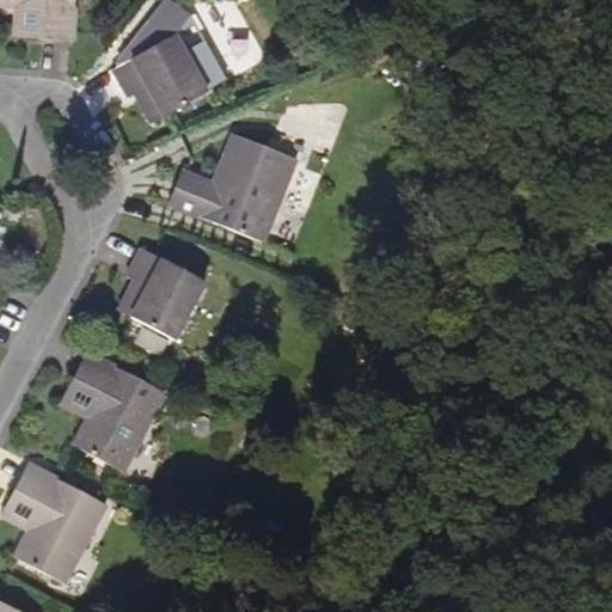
[(72,43),(74,0),(0,0),(0,7),(14,8),(41,10),(38,41),(72,43)]
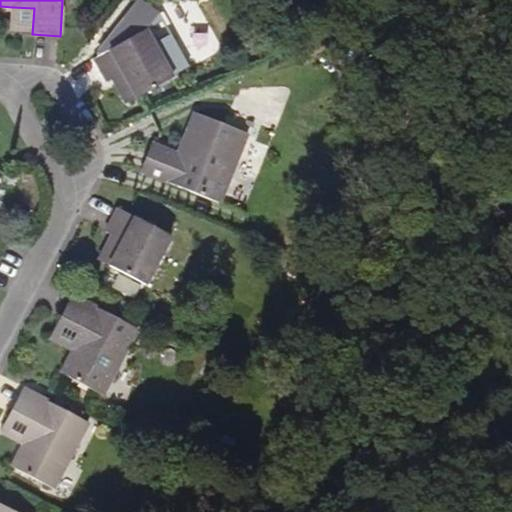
[(34,8),(12,7),(10,33),(32,34),(34,8)]
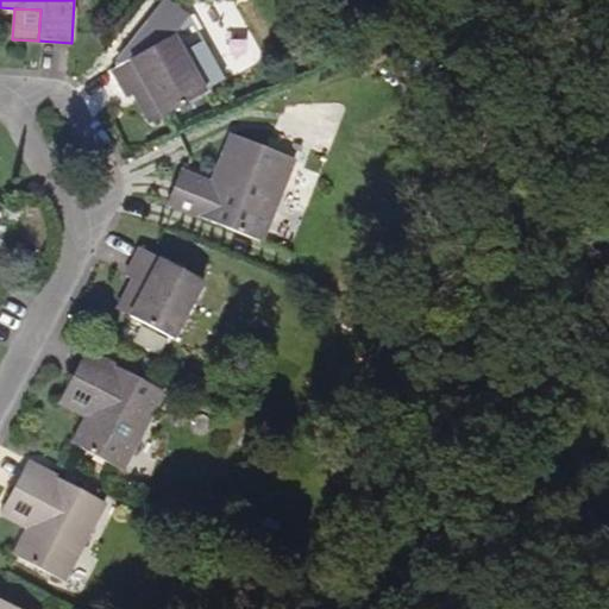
[(205,93),(173,36),(110,71),(125,99),(133,95),(145,89),(161,118),(205,93)]
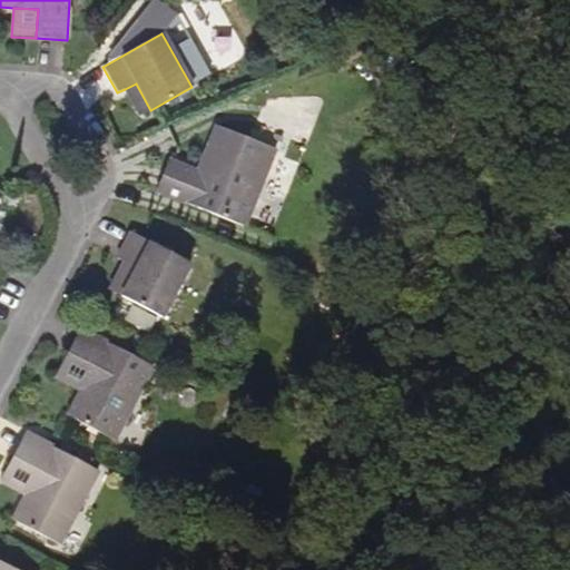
[(136,84),(125,89),(139,117),(150,110),(136,84)]
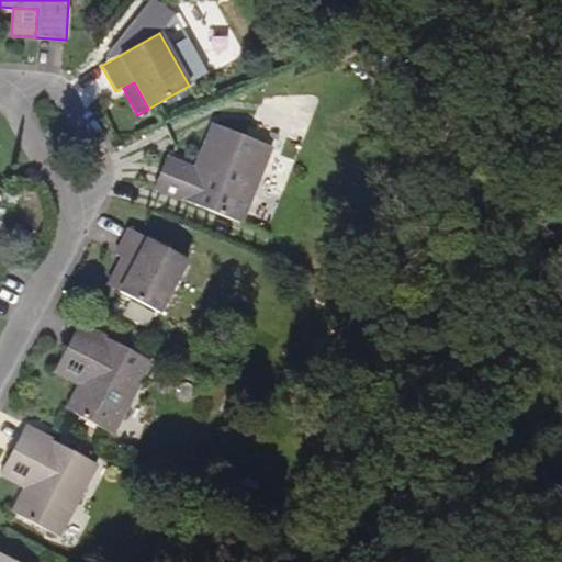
[(223,128),(213,124),(194,169),(205,173),(223,128)]
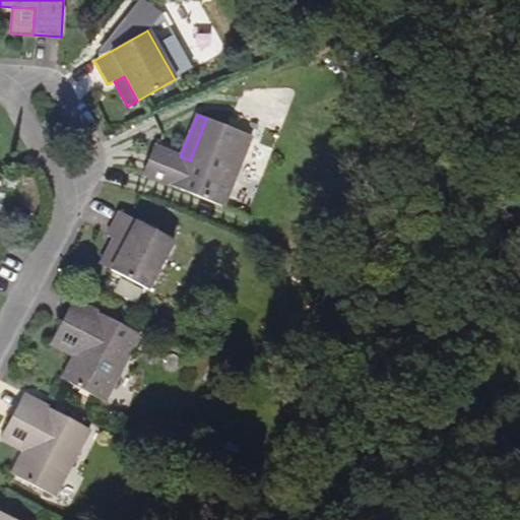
[(222,207),(251,136),(206,119),(190,160),(180,156),(153,146),(141,176),(222,207)]
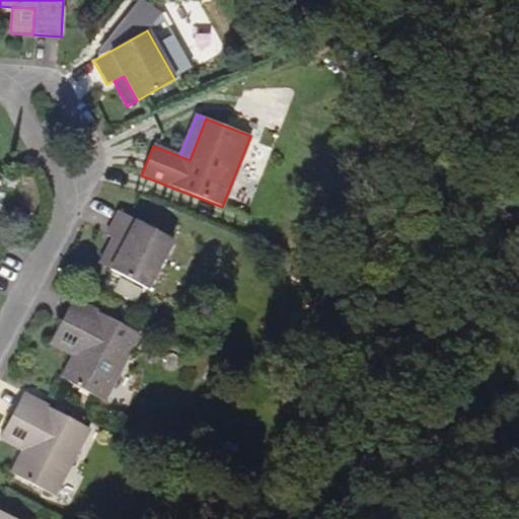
[(147,290),(173,240),(119,211),(105,236),(113,239),(123,245),(109,271),(147,290)]
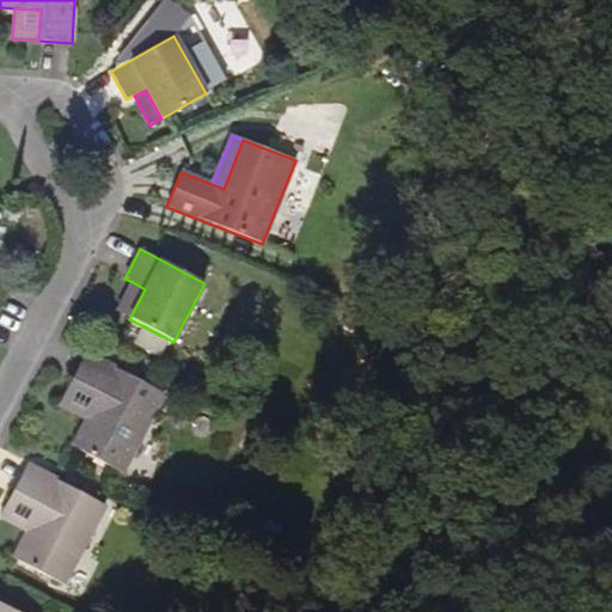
[(145,289),(133,282),(117,312),(129,319),(145,289)]
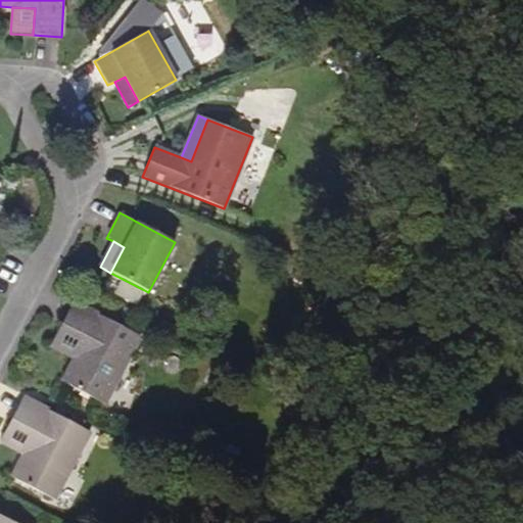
[(105,405),(141,337),(75,300),(60,327),(84,339),(73,359),(61,382),(105,405)]
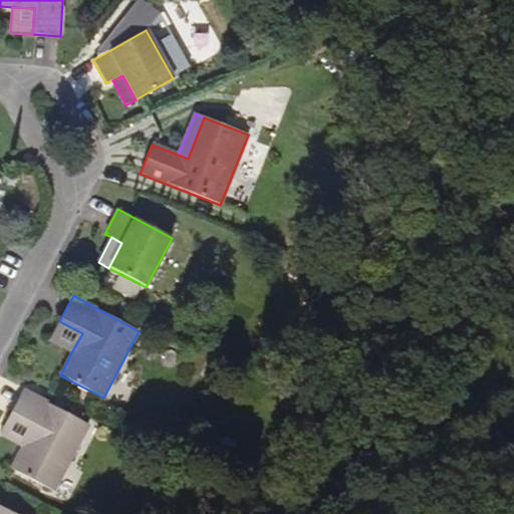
[(82,333),(59,321),(49,340),(71,352),(82,333)]
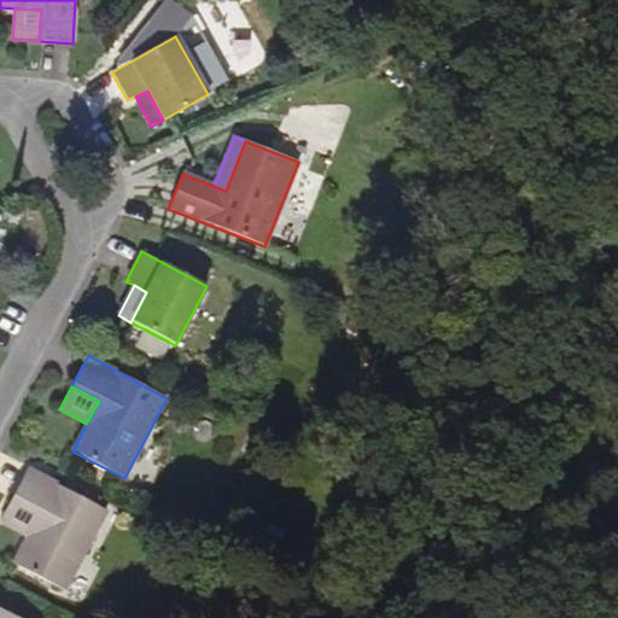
[(64,592),(106,511),(28,470),(12,499),(40,513),(28,537),(13,564),(64,592)]
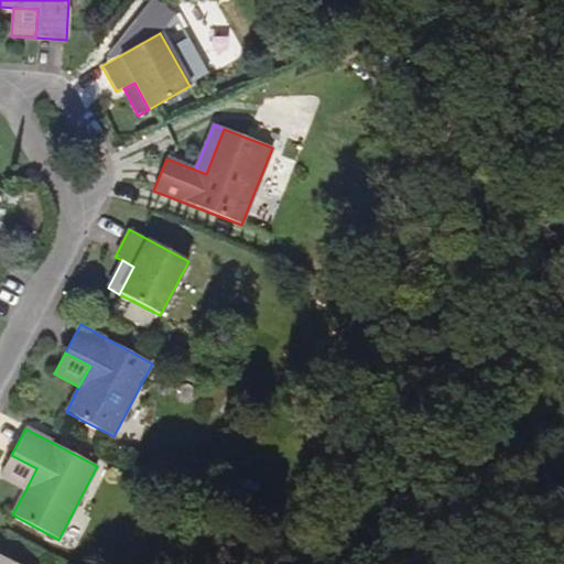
[(0,476),(25,490),(36,468),(11,455),(0,475),(0,476)]
